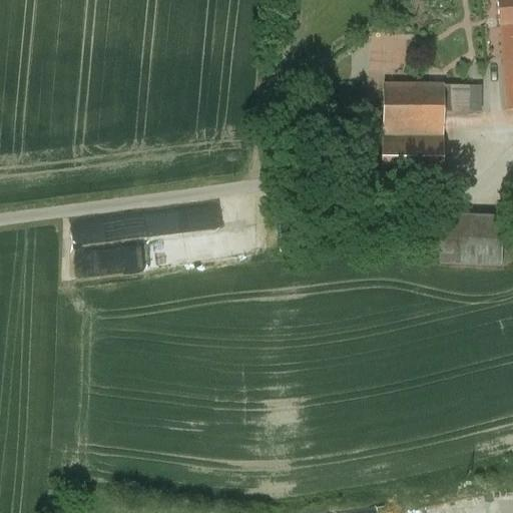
[(512,0),(497,0),(506,112),(512,111),(512,0)]
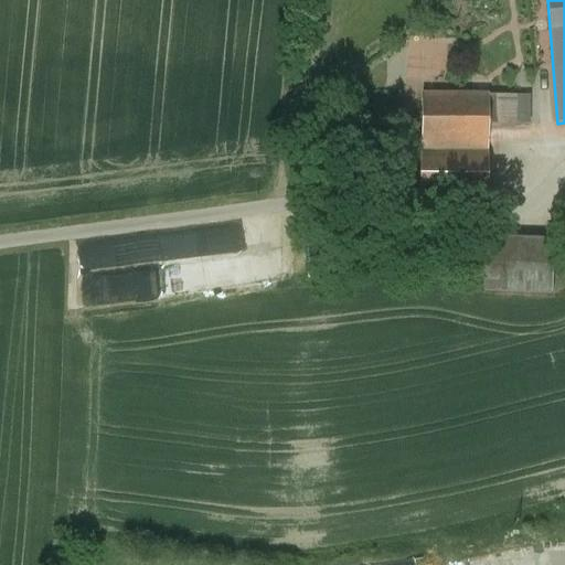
[(488,97),(422,96),(419,148),(487,150),(488,126),(488,97)]
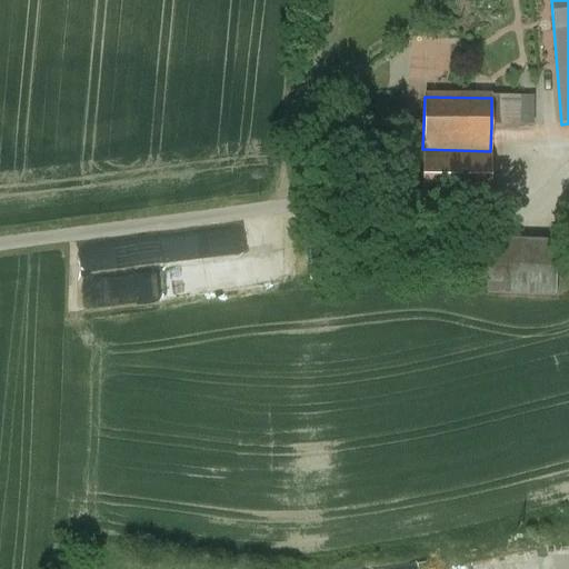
[(519,99),(491,98),(491,127),(519,128),(519,99)]
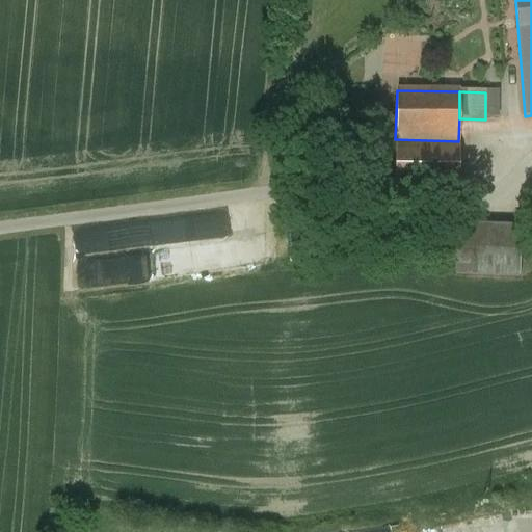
[(458,141),(395,139),(394,196),(457,197),(458,141)]
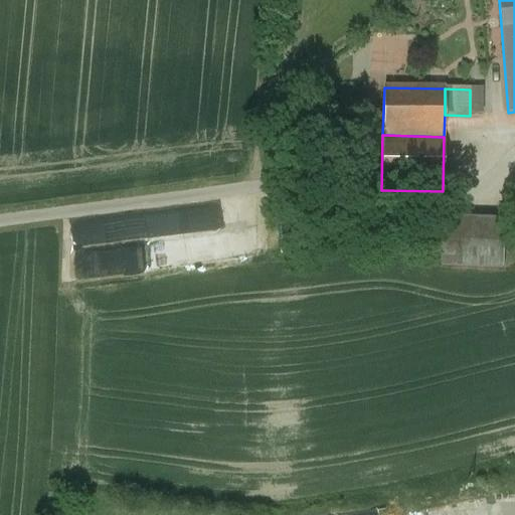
[(504,220),(443,218),(441,267),(502,269),(504,220)]
